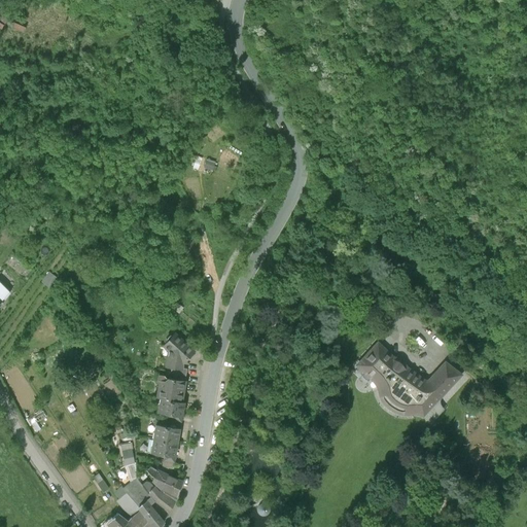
[(57,277),(49,272),(42,282),(49,287),(57,277)]
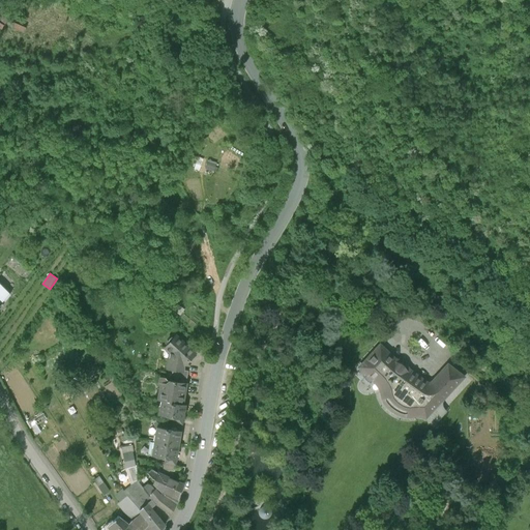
[(0,305),(9,295),(0,285),(0,305)]
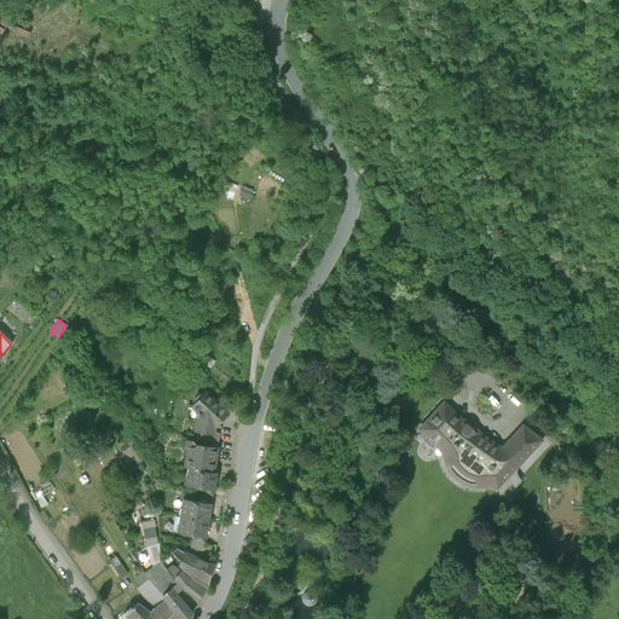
[(209,395),(220,405),(225,400),(214,389),(209,395)]
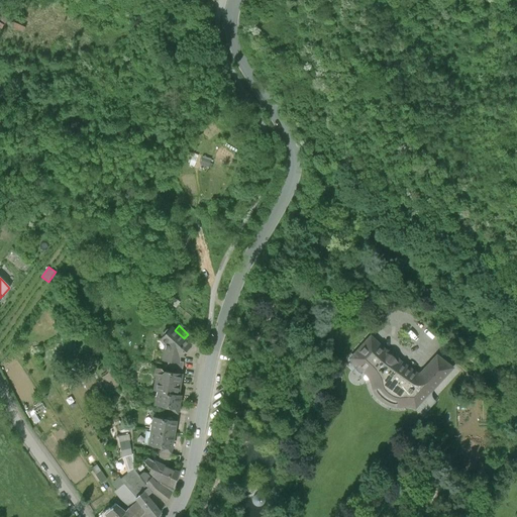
[(160,338),(165,343),(162,358),(168,359),(178,362),(178,360),(179,356),(190,344),(184,338),(175,330),(171,326),(160,338)]
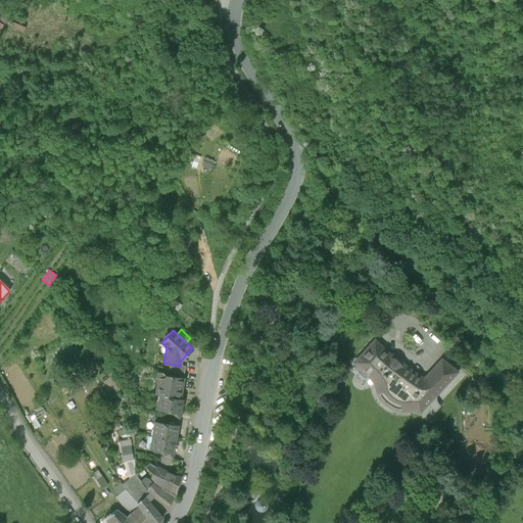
[(427,416),(436,406),(430,399),(456,372),(441,362),(428,376),(425,378),(422,378),(418,377),(402,366),(400,362),(396,359),(392,355),(388,354),(374,341),(355,361),(373,378),(376,384),(377,389),(379,395),(384,401),(389,405),(393,408),(398,409),(406,409),(412,409),(418,410),(423,413),(427,416)]
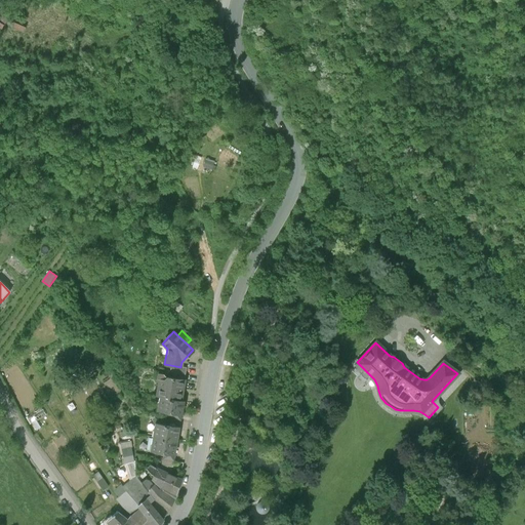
[(186,367),(180,366),(180,367),(170,365),(169,371),(172,372),(171,377),(184,380),(186,367)]
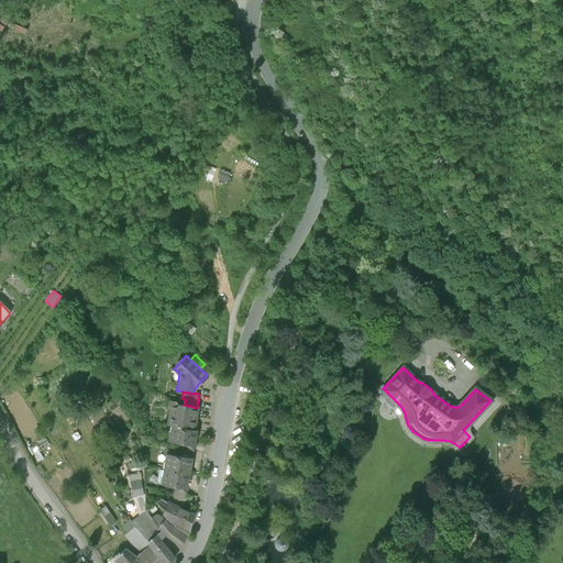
[(178,405),(175,407),(170,406),(167,424),(170,424),(194,429),(197,408),(184,405),(178,405)]
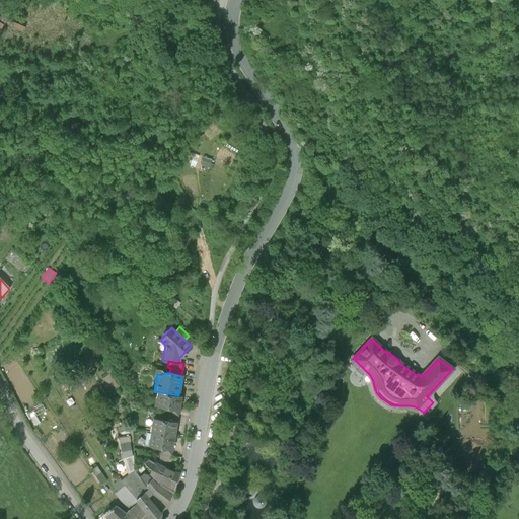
[(180,397),(178,395),(157,391),(155,406),(168,409),(176,411),(176,410),(179,409),(180,397)]
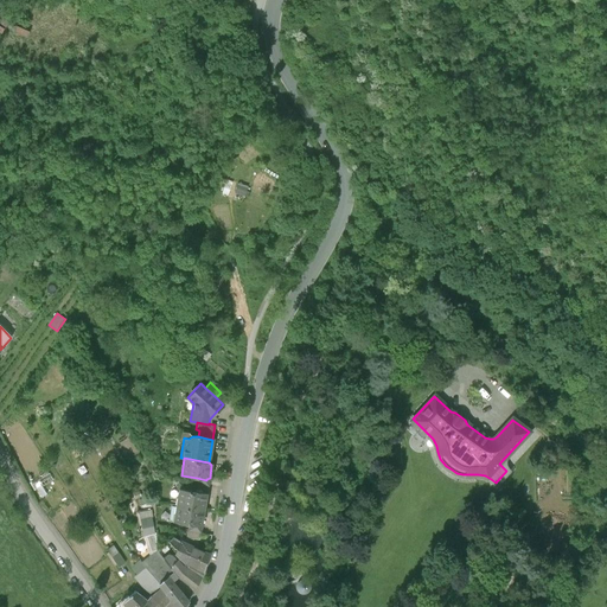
[(55,480),(50,471),(43,475),(44,478),(33,483),(42,498),(48,494),(43,486),(55,480)]
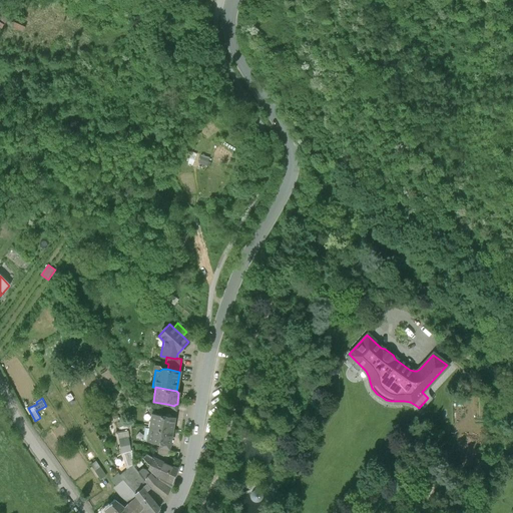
[(149,414),(150,415),(151,414),(161,415),(162,409),(150,407),(149,414)]
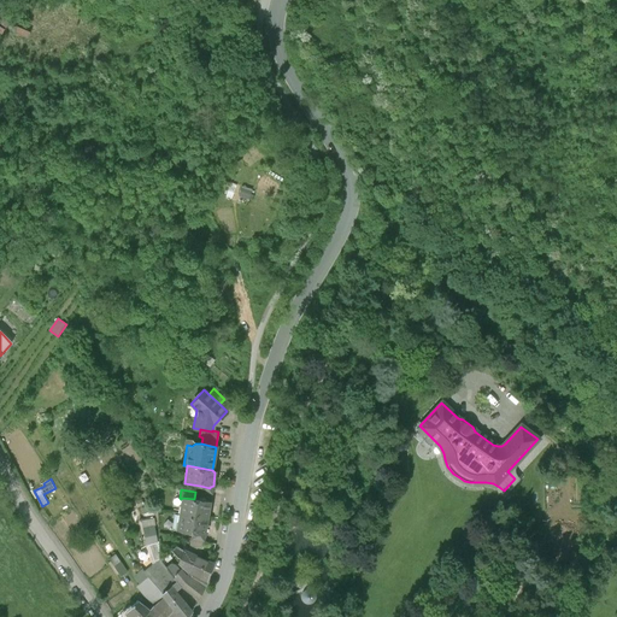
[(181,499),(178,513),(207,518),(210,504),(207,501),(194,499),(182,498),(181,499)]
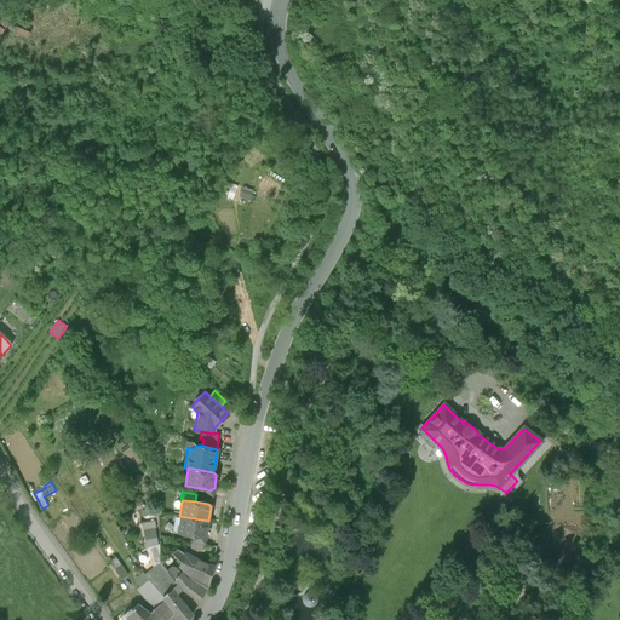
[(206,537),(208,521),(179,516),(177,534),(193,537),(202,538),(204,538),(206,537)]
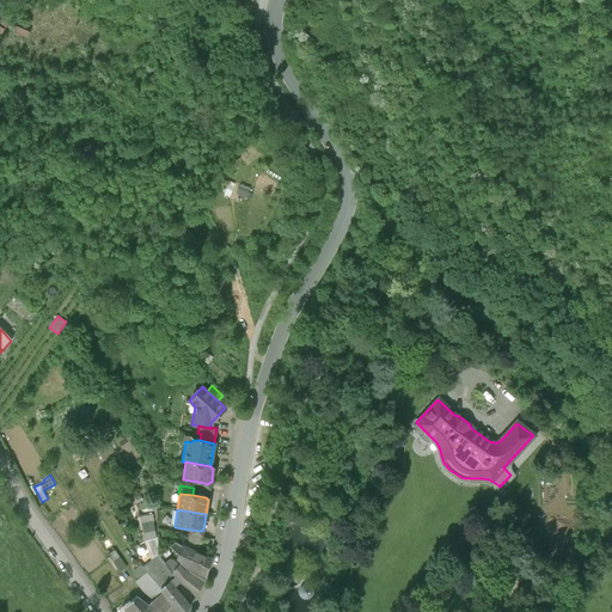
[(140,516),(145,542),(157,538),(152,514),(140,516)]
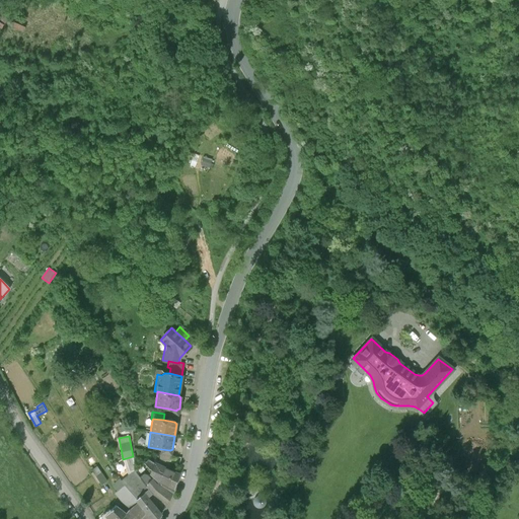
[(169,470),(171,456),(160,454),(159,460),(149,456),(148,459),(156,463),(169,470)]
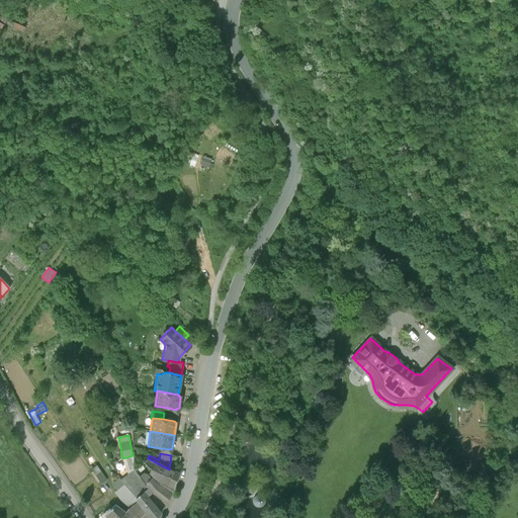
[(134,455),(133,455),(122,458),(127,475),(134,470),(134,455)]
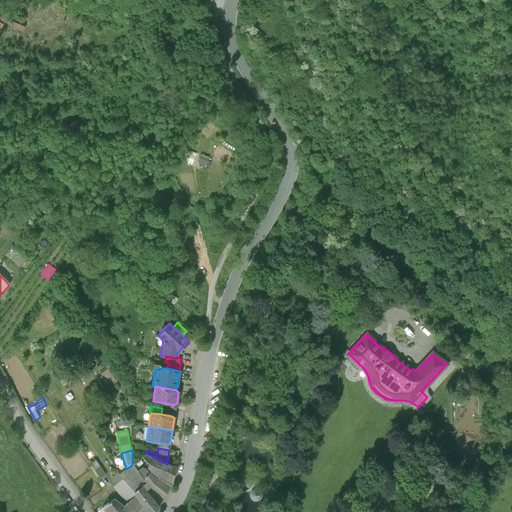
[(161,483),(169,488),(176,468),(167,464),(154,457),(149,467),(156,474),(157,473),(163,477),(161,483)]
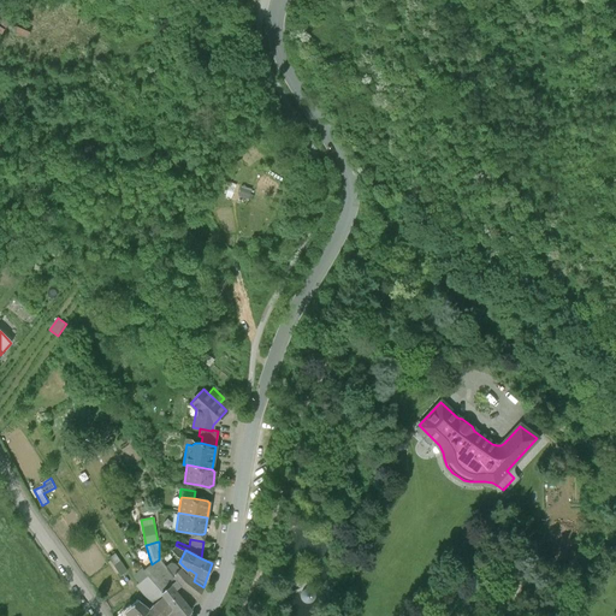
[(197,599),(203,587),(194,581),(185,576),(166,555),(159,560),(176,581),(178,584),(181,586),(197,599)]
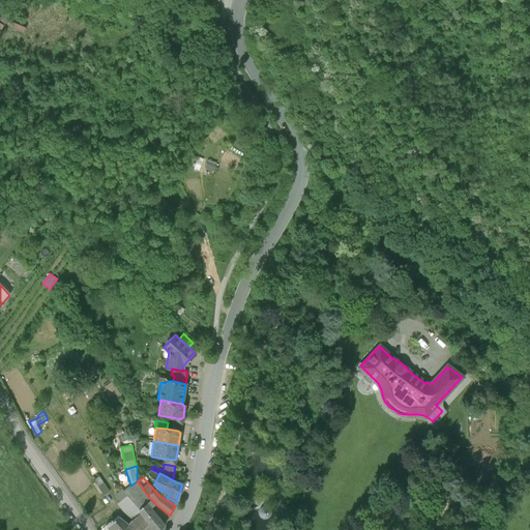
[(110,494),(99,478),(94,481),(104,497),(110,494)]
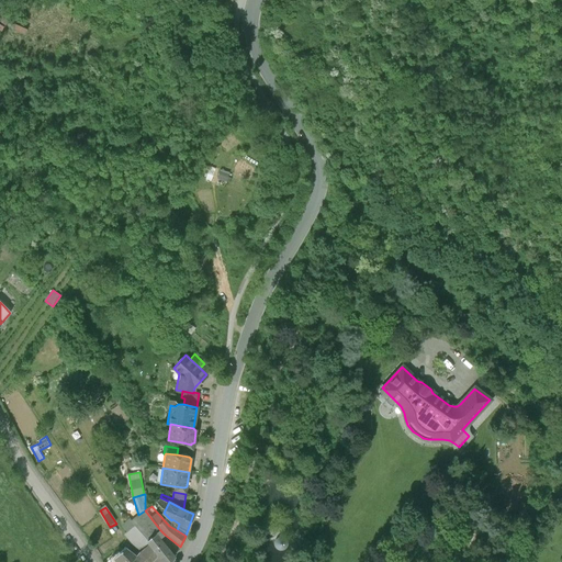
[(150,543),(147,540),(160,530),(145,510),(138,515),(131,520),(122,527),(126,532),(125,534),(141,551),(150,543)]
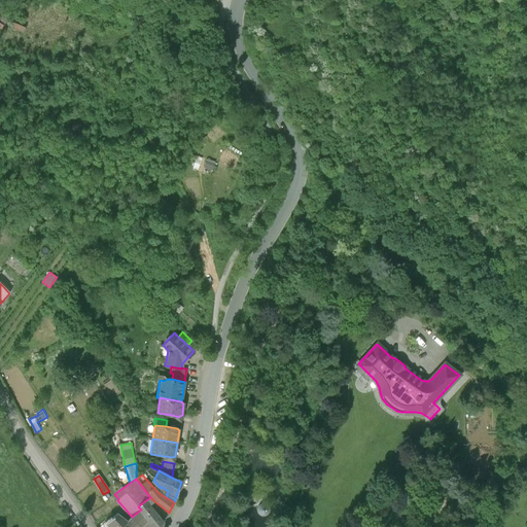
[(132,517),(131,518),(140,526),(160,526),(164,523),(149,505),(154,501),(152,499),(150,497),(138,506),(141,510),(132,517)]
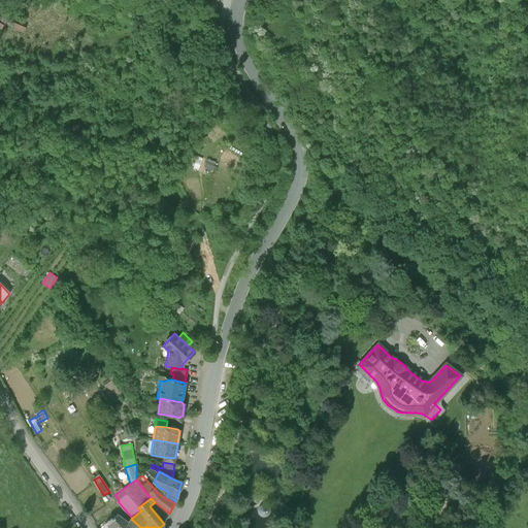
[(262,514),(265,515),(268,513),(269,510),(269,506),(267,504),(264,504),(261,505),(259,508),(260,512),(262,514)]
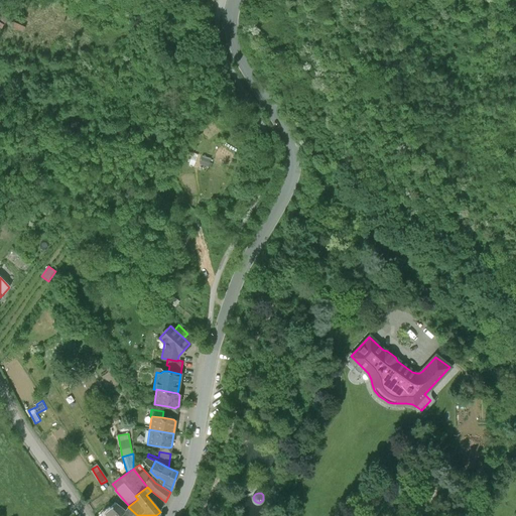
[(105,513),(107,515),(120,515),(123,514),(126,511),(125,510),(116,503),(105,513)]
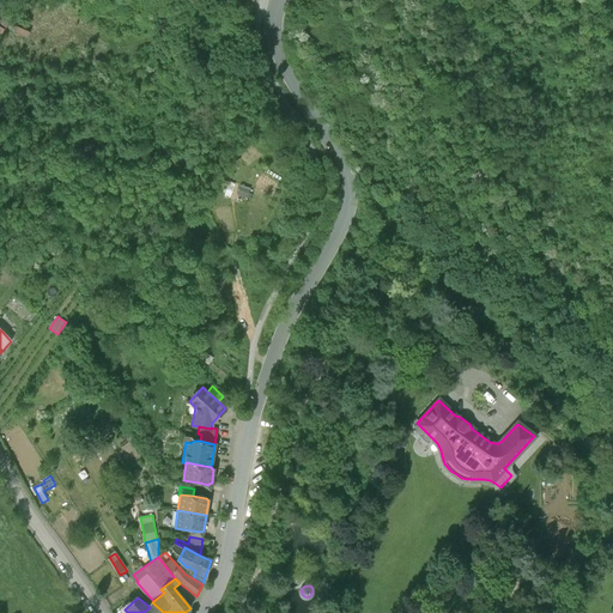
[(163,612),(152,602),(149,606),(150,607),(146,611),(149,612),(163,612)]
